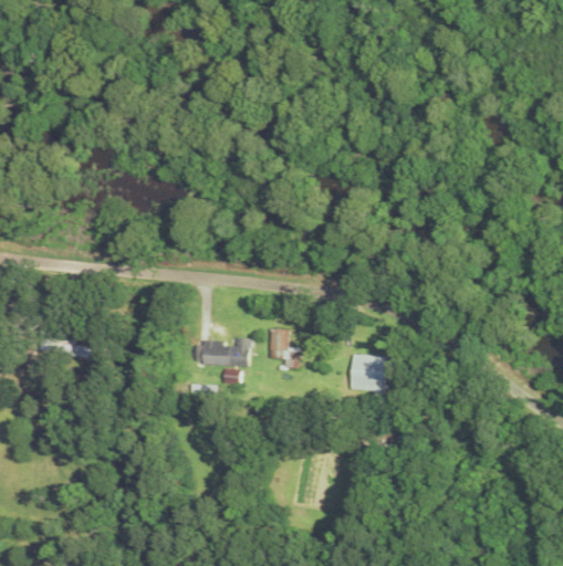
[(287,328),(268,327),(268,357),(282,357),(282,364),(298,364),(298,346),(285,346),(287,328)]
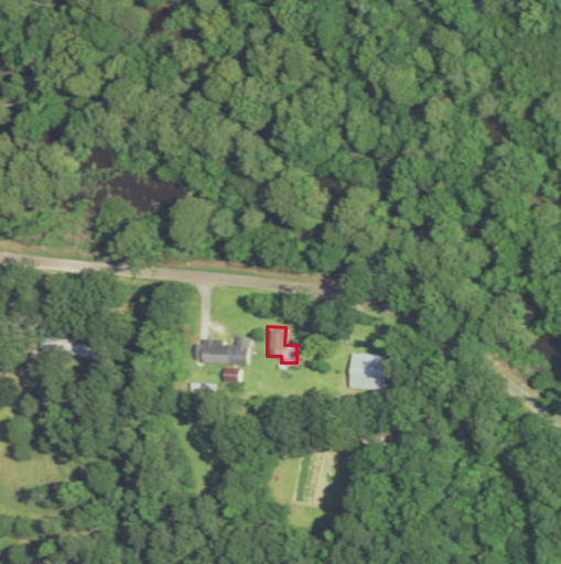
[(89,346),(72,343),(73,338),(43,335),(41,349),(88,356),(89,346)]
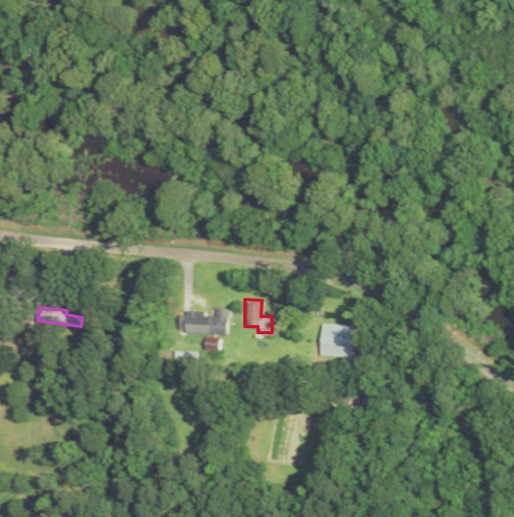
[(227,308),(213,308),(213,313),(177,312),(177,332),(215,333),(214,337),(225,337),(227,308)]
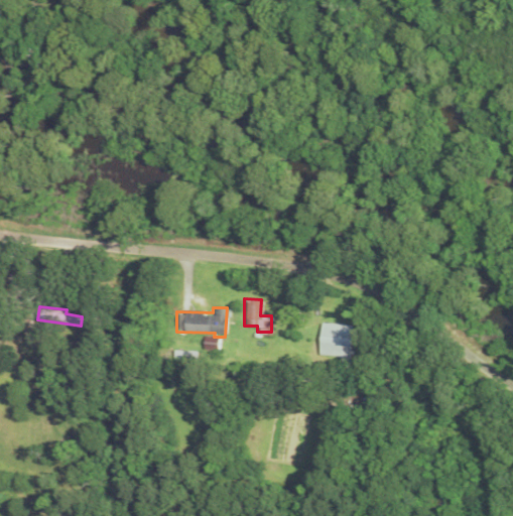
[(318,356),(349,357),(351,324),(319,323),(318,356)]
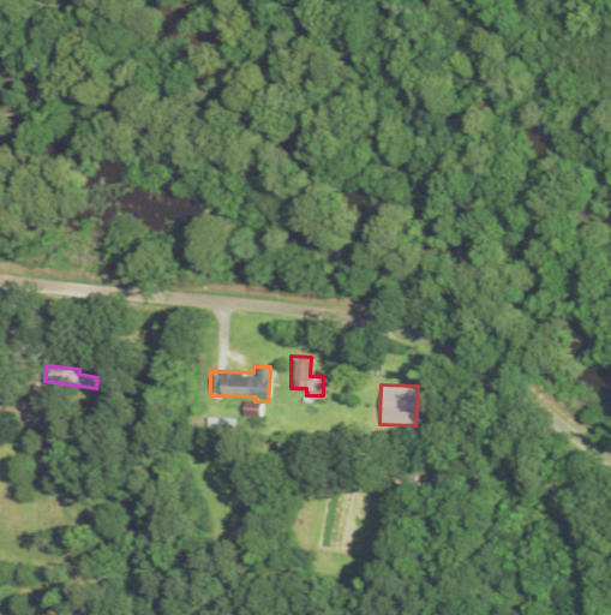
[(233,417),(205,418),(205,434),(234,434),(233,417)]
